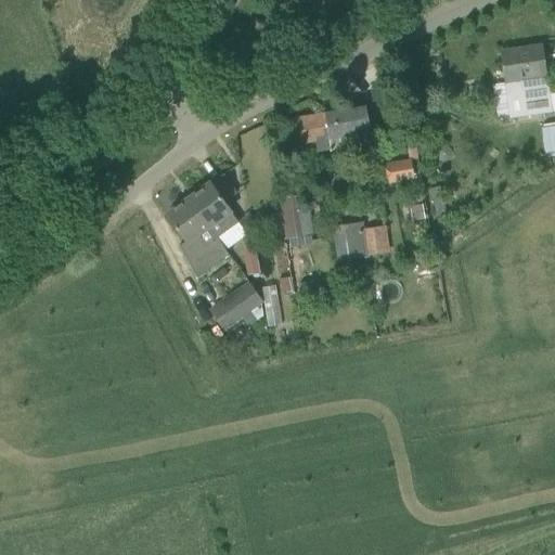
[(258,38),(263,27),(263,26),(263,25),(263,24),(262,23),(261,22),(259,21),(258,21),(257,21),(255,21),(254,22),(247,33),(258,38)]
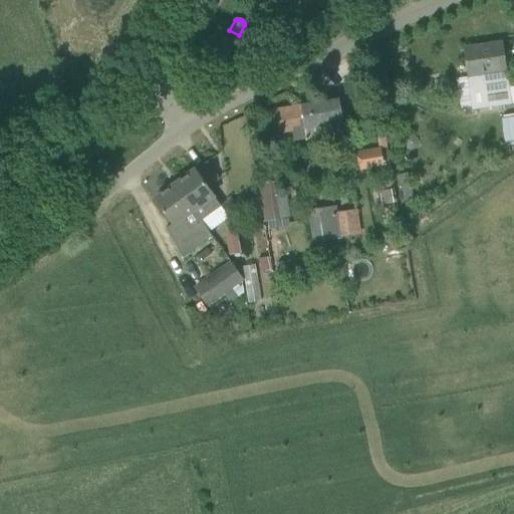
[(473,105),(509,99),(507,81),(501,43),(465,48),(473,105)]
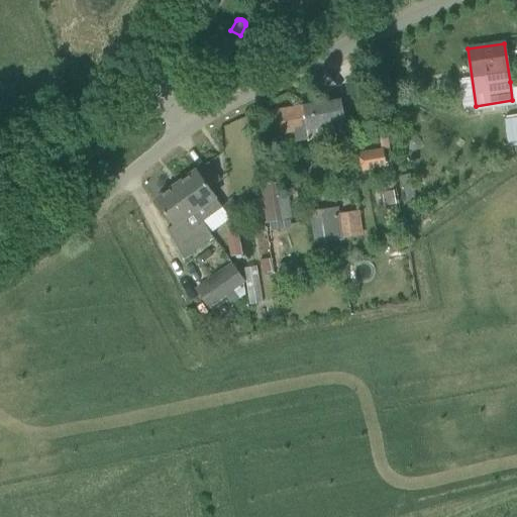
[(345,126),(341,96),(302,102),(303,108),(273,113),(276,134),(295,131),(296,140),(308,138),(309,146),(335,142),(333,128),(345,126)]
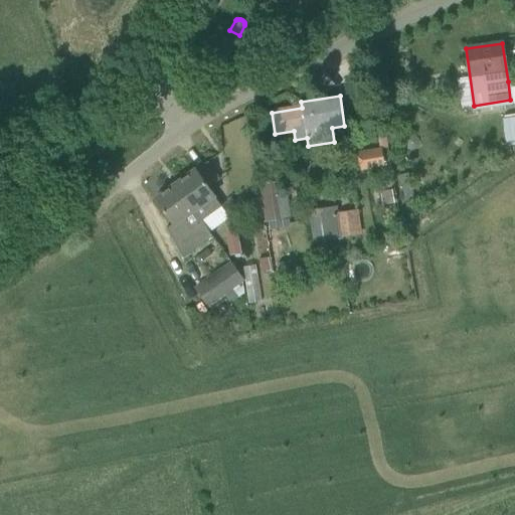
[(375,113),(356,116),(357,129),(363,129),(373,127),(376,127),(375,113)]
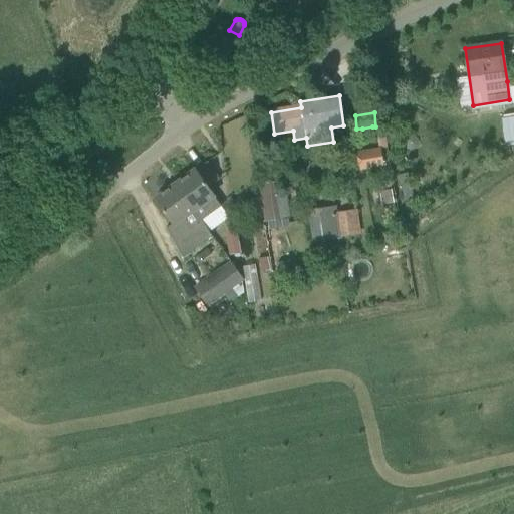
[(507,142),(513,140),(513,113),(503,114),(507,142)]
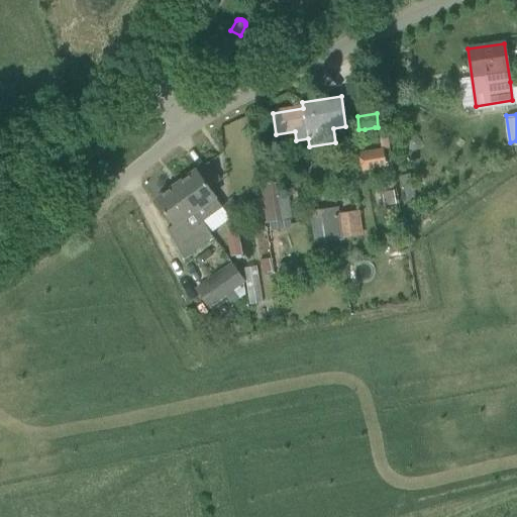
[(389,149),(363,151),(364,168),(390,167),(389,149)]
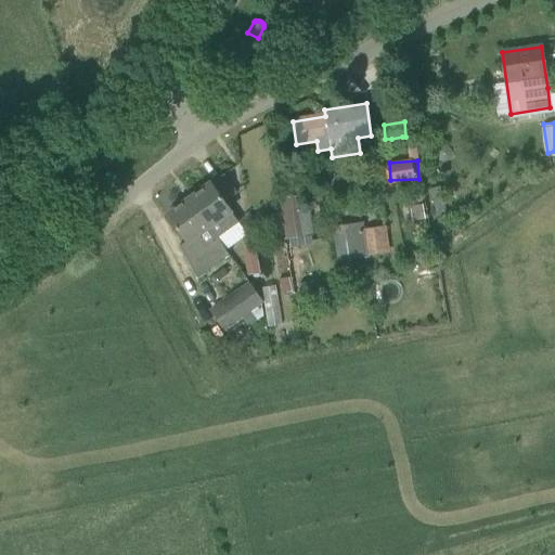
[(379,199),(376,176),(375,166),(365,167),(368,177),(360,178),(360,185),(369,184),(371,201),(379,199)]
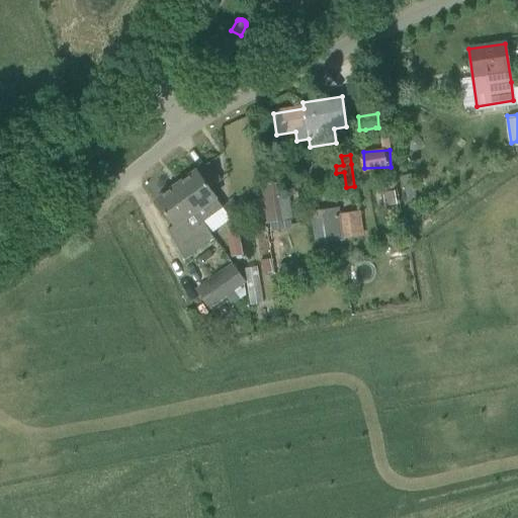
[(221,181),(208,163),(177,185),(203,222),(223,207),(209,189),(221,181)]
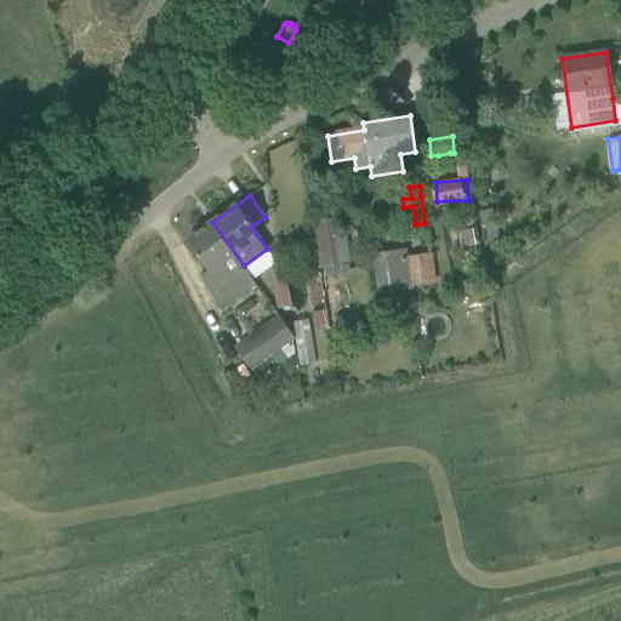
[(386,197),(363,199),(365,220),(388,217),(386,197)]
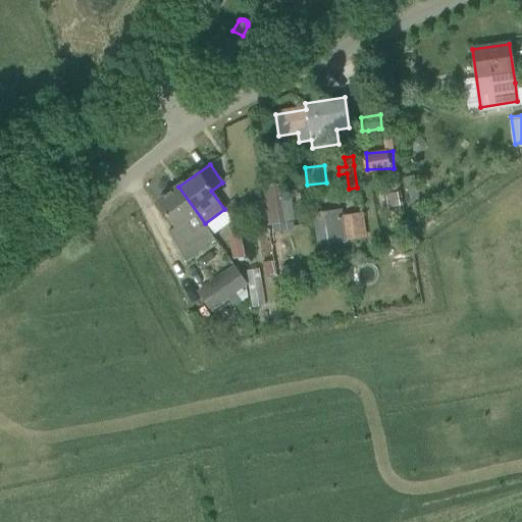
[(284,223),(280,197),(278,186),(262,188),(264,201),(266,217),(268,226),(284,223)]
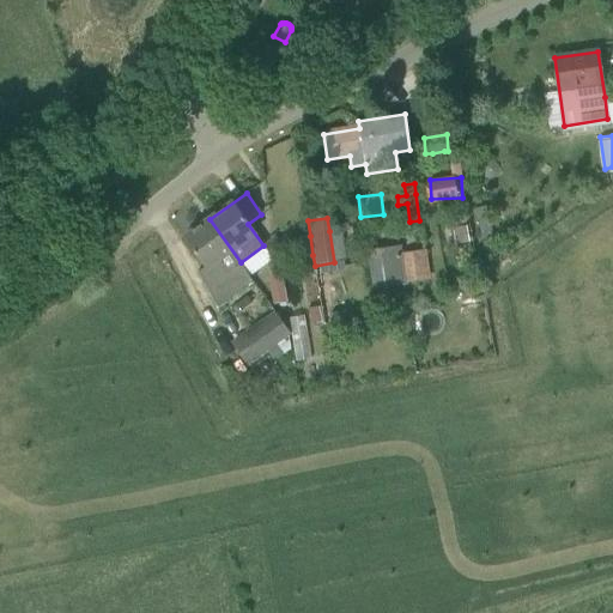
[(184,237),(216,279),(241,262),(210,219),(184,237)]
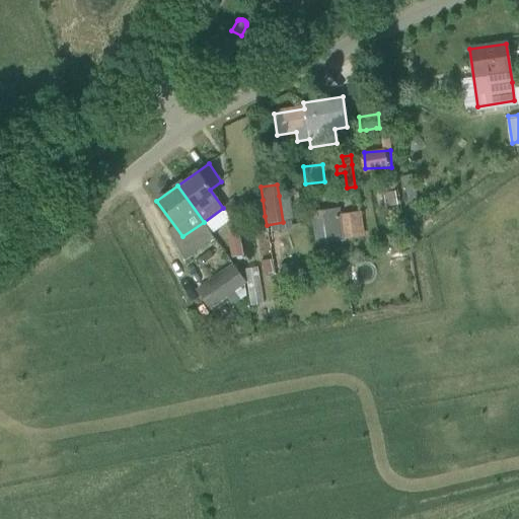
[(395,192),(383,194),(386,209),(397,206),(395,192)]
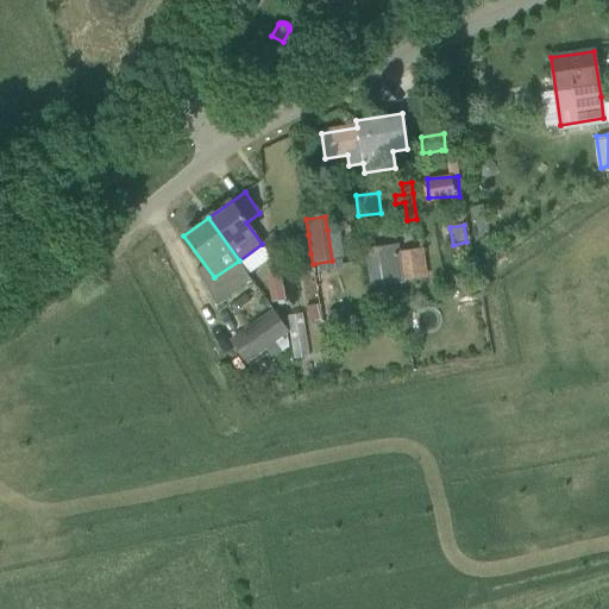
[(297,246),(299,255),(311,253),(308,234),(282,239),(284,249),(297,246)]
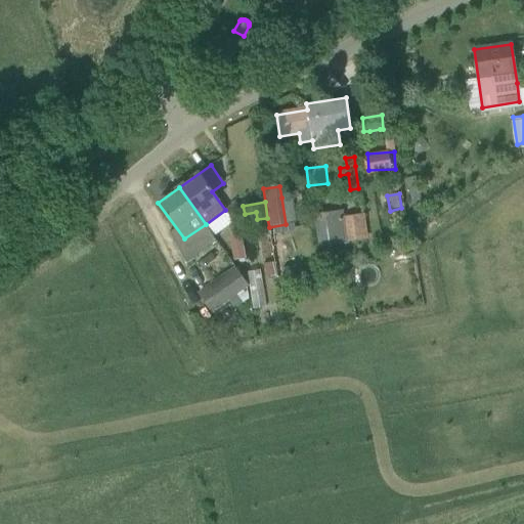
[(344,210),(313,214),(318,246),(348,242),(345,216),(344,210)]
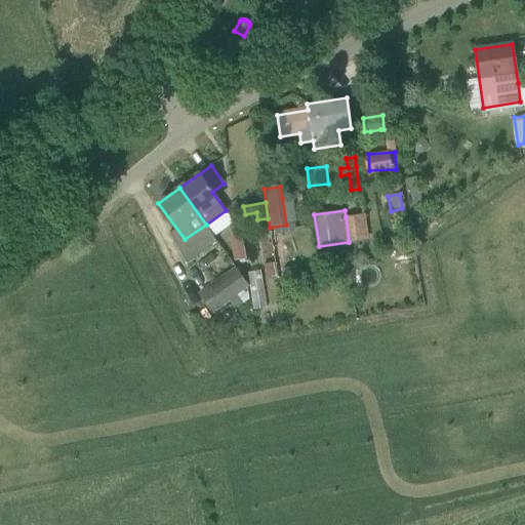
[(270,228),(268,218),(257,219),(265,265),(275,263),(270,228)]
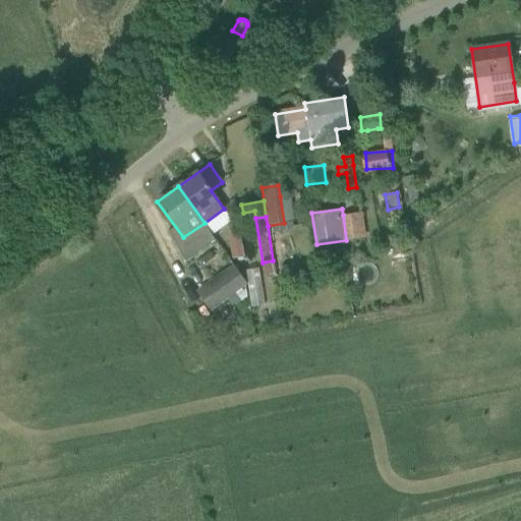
[(228,235),(232,257),(243,255),(239,233),(228,235)]
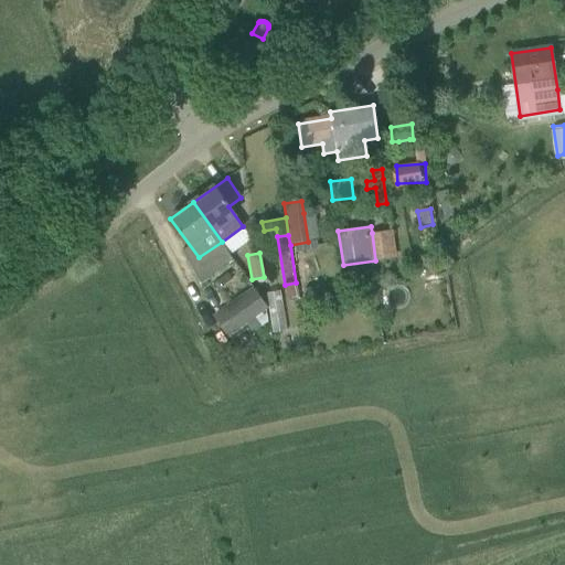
[(427,278),(445,273),(440,258),(423,264),(427,278)]
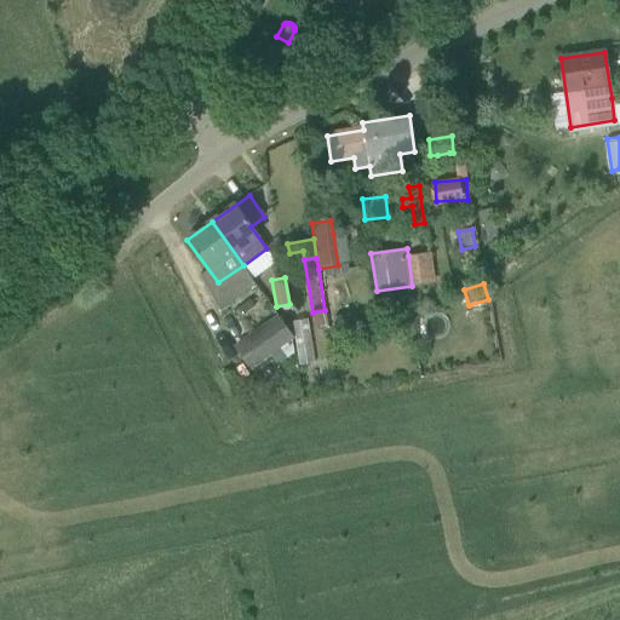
[(254,334),(269,357),(271,355),(279,366),(296,354),(293,342),(294,339),(279,317),(254,334)]
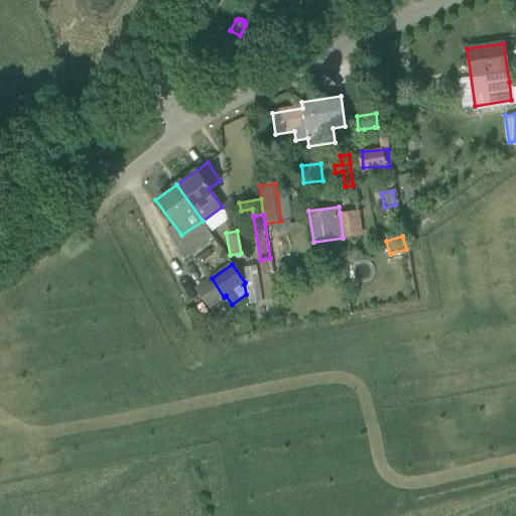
[(243,268),(245,282),(249,304),(262,302),(256,266),(243,268)]
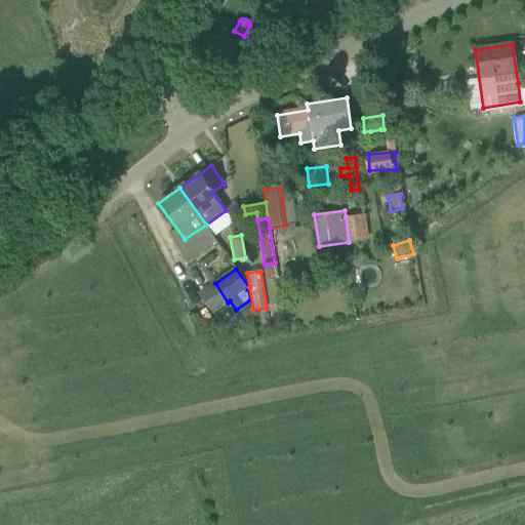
[(228,303),(215,283),(200,294),(212,313),(228,303)]
